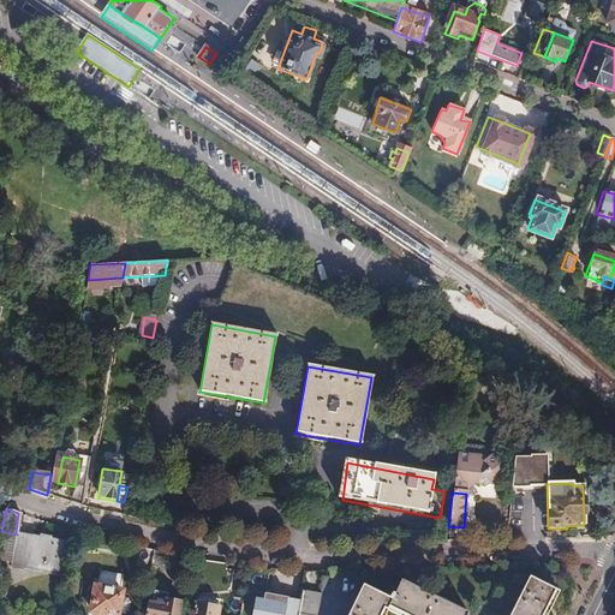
[(1,531),(0,539),(0,561),(9,563),(15,535),(1,531)]
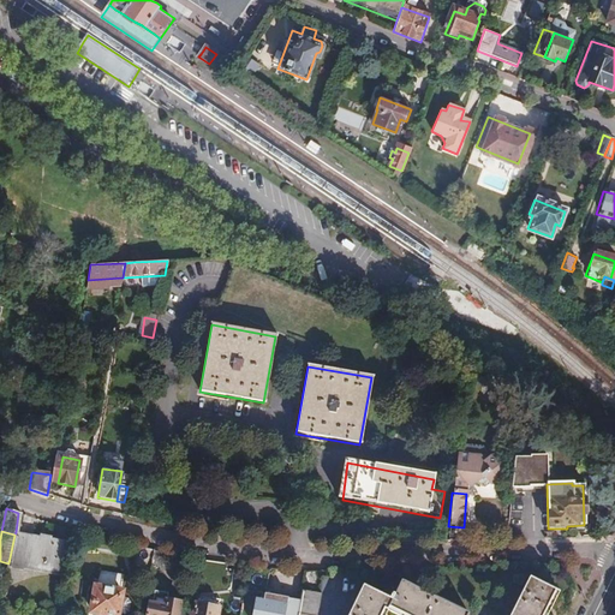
[(66,542),(16,532),(15,535),(9,563),(9,567),(23,569),(23,568),(60,574),(66,542)]
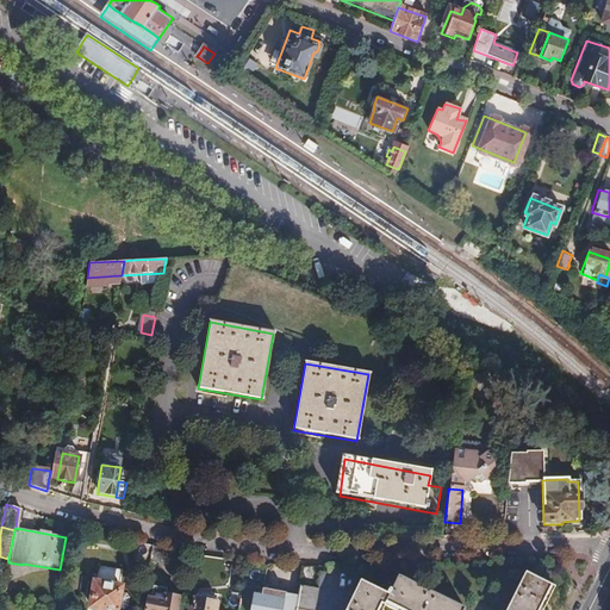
[(148,565),(150,547),(134,543),(130,561),(148,565)]
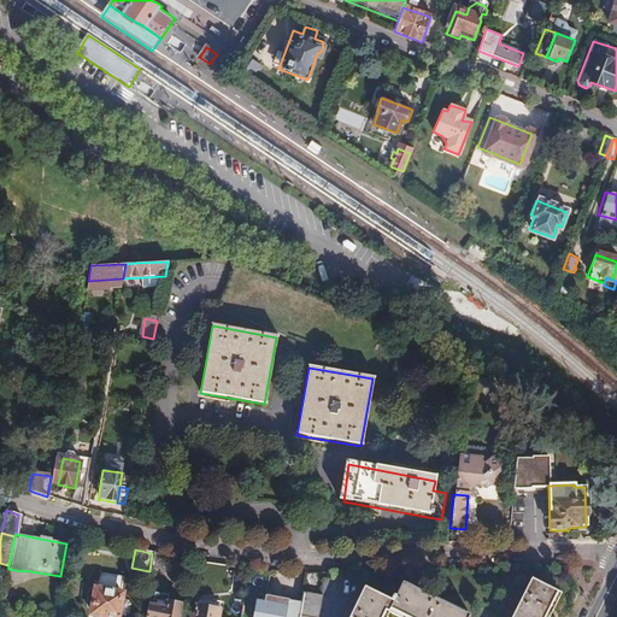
[(150,571),(148,571),(159,574),(164,556),(152,553),(150,571)]
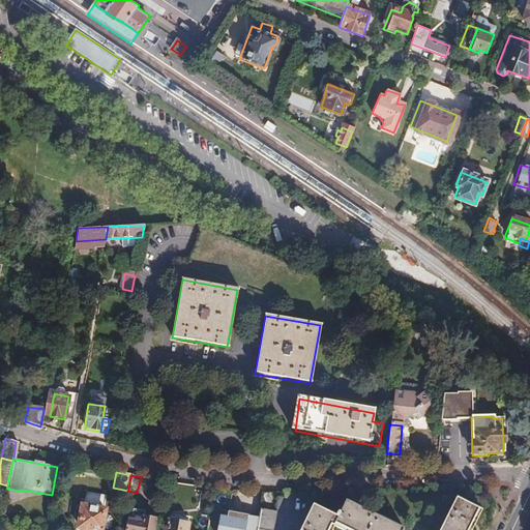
[(178,484),(176,500),(192,502),(194,487),(178,484)]
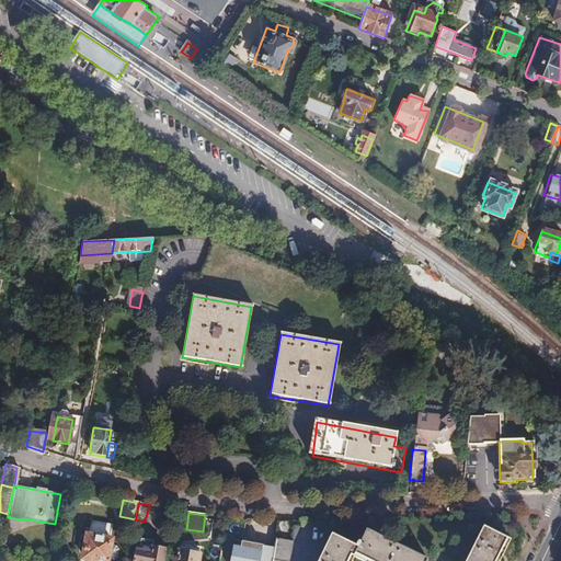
[(264,554),(267,556),(271,540),(274,523),(262,522),(258,546),(265,547),(264,554)]
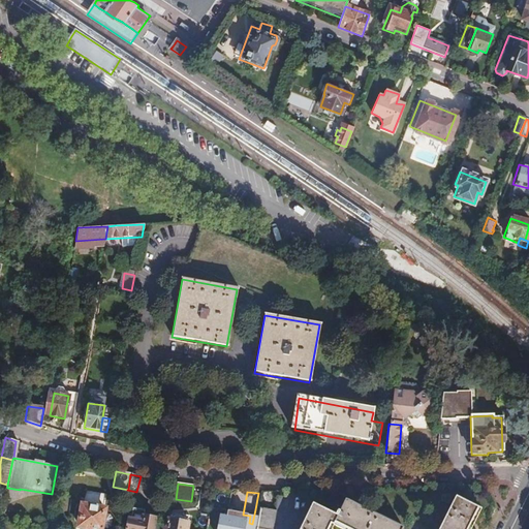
[(453,497),(436,528),(468,528),(478,510),(453,497)]
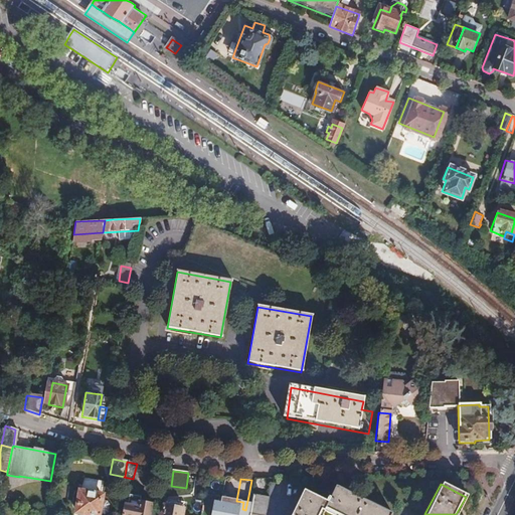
[(300,492),(288,514),(319,514),(323,508),(335,514),(385,514),(334,486),(324,505),(300,492)]
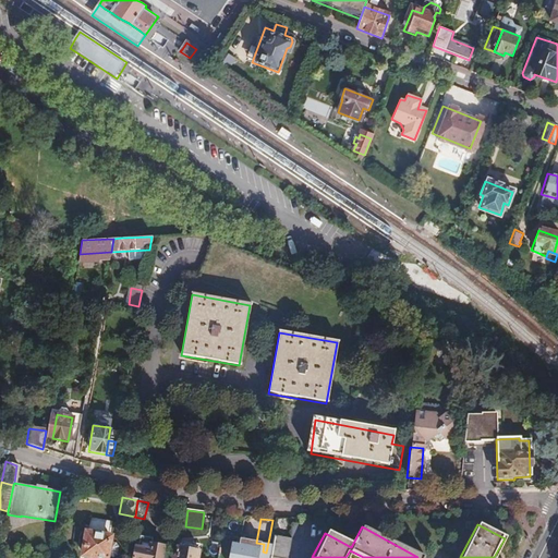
[(105,537),(86,534),(84,534),(80,557),(81,557),(104,557),(108,537),(105,537)]
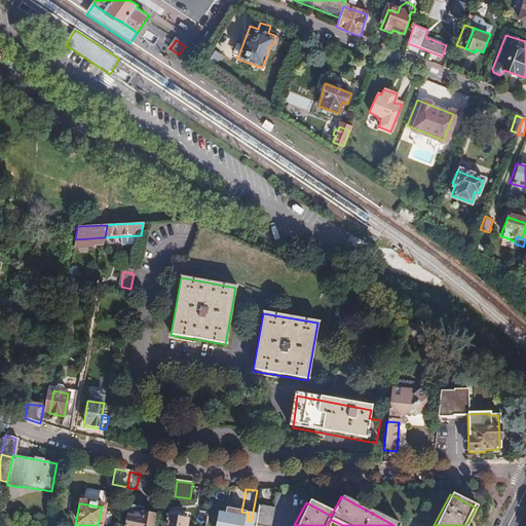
[(125,517),(123,525),(150,525),(152,516),(141,514),(142,509),(130,506),(128,518),(125,517)]
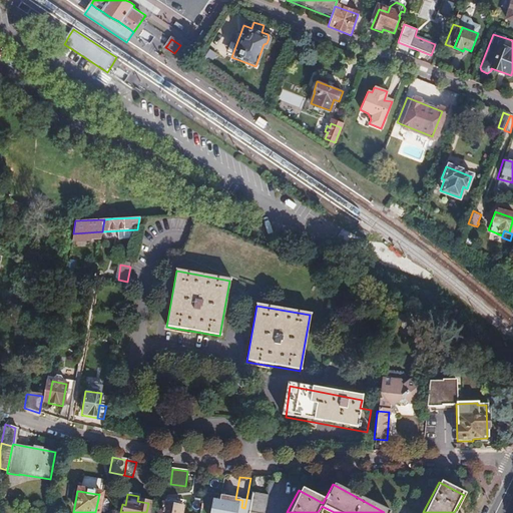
[(243,512),(260,512),(264,497),(247,494),(244,508),(243,512)]
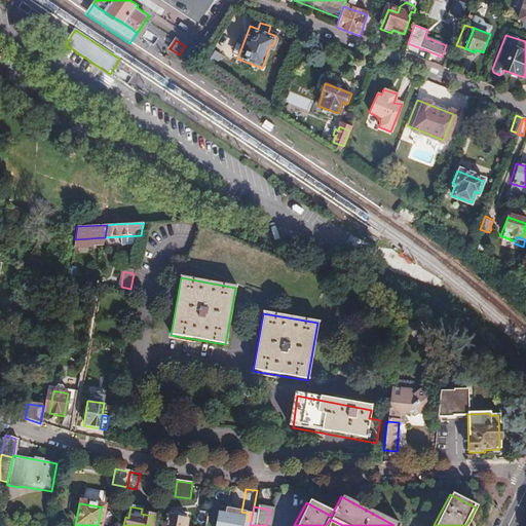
[(166,512),(163,525),(195,525),(186,524),(187,516),(180,514),(181,511),(175,510),(174,513),(166,512)]
